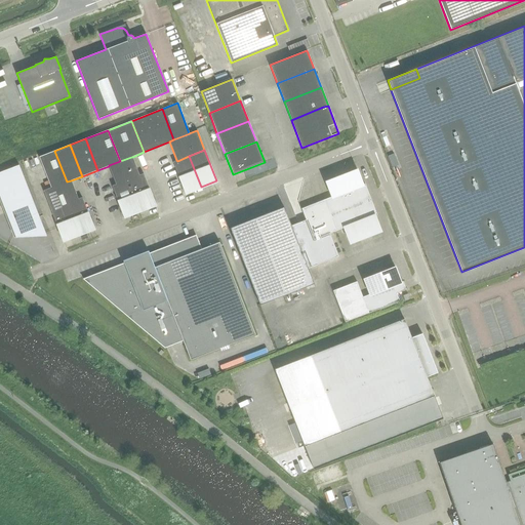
[(51,188),(67,182),(54,151),(39,157),(50,188),(51,188)]
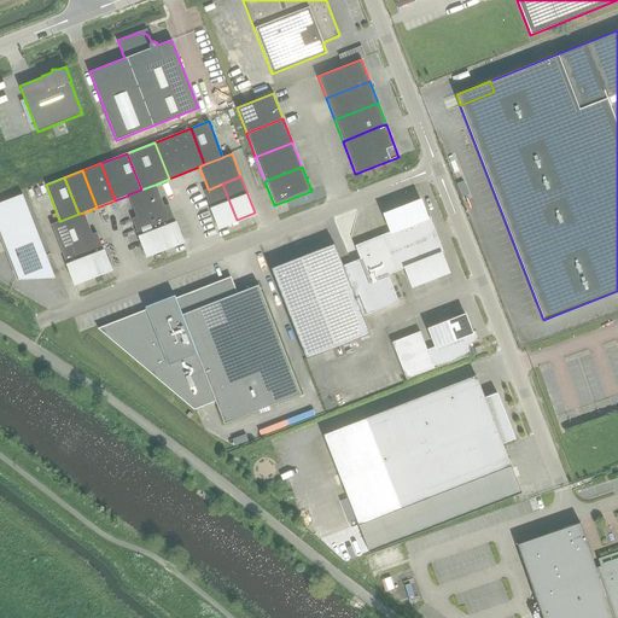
[(464,181),(456,184),(462,197),(468,194),(464,181)]
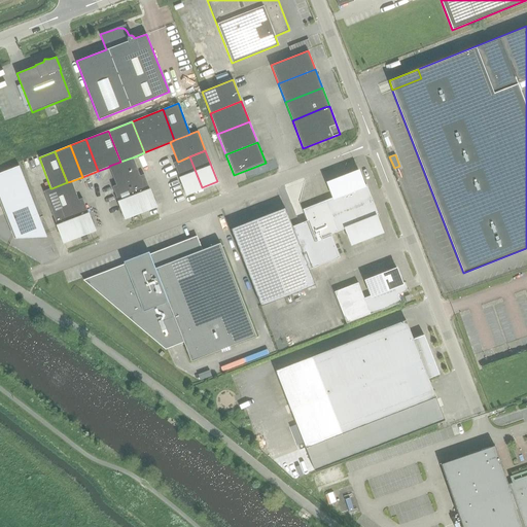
[(178,162),(177,161),(174,163),(185,194),(202,187),(189,156),(178,162)]
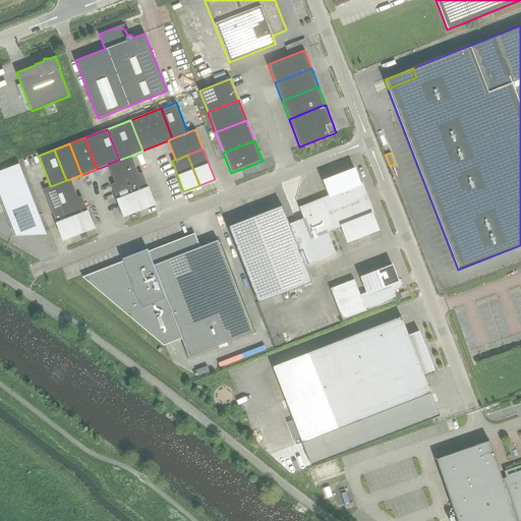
[(138,174),(131,156),(130,156),(119,160),(108,164),(108,165),(115,183),(126,178),(138,174)]
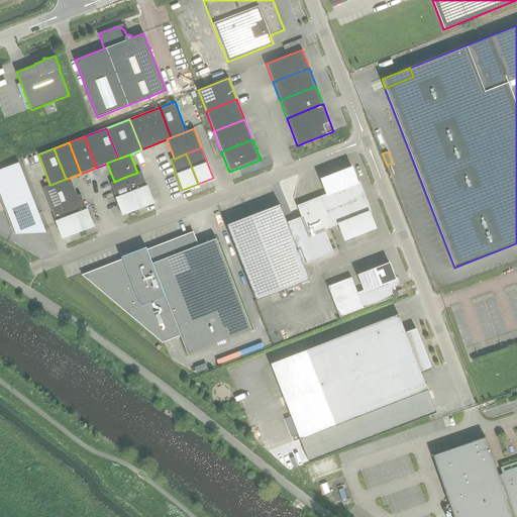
[(44,228),(18,163),(0,169),(0,194),(14,230),(44,228)]
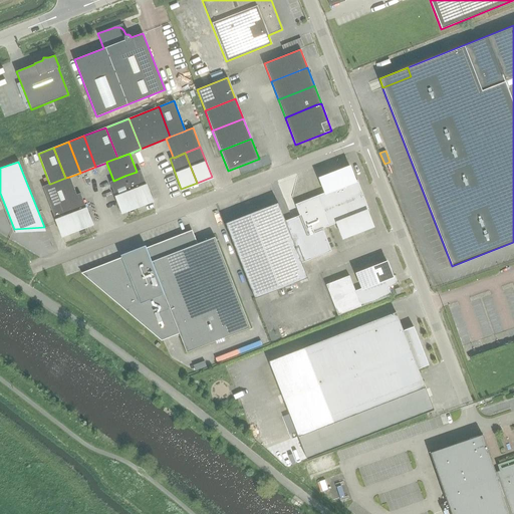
[(349,166),(334,172),(345,202),(363,195),(357,180),(355,181),(349,166)]
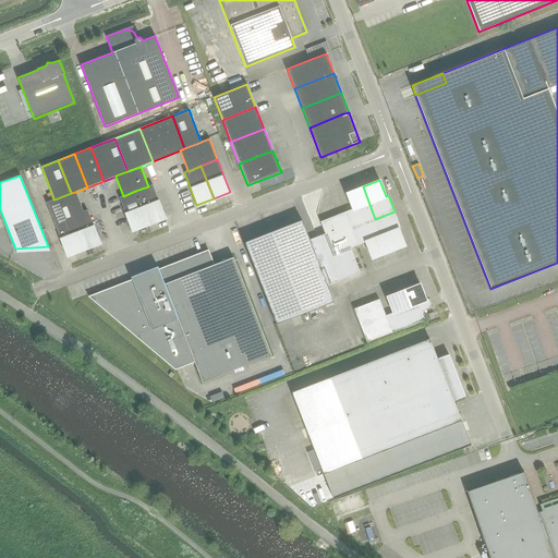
[(148,186),(135,191),(148,225),(165,218),(152,184),(148,186)]
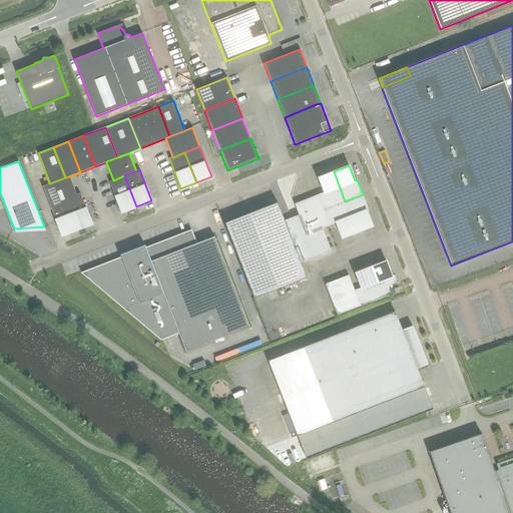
[(277,201),(224,222),(253,298),(276,289),(284,286),(307,277),(301,262),(331,250),(322,228),(328,226),(329,225),(323,210),(345,201),(334,171),(318,177),(324,192),(317,195),(295,203),(299,214),(291,217),(285,220),(277,201)]
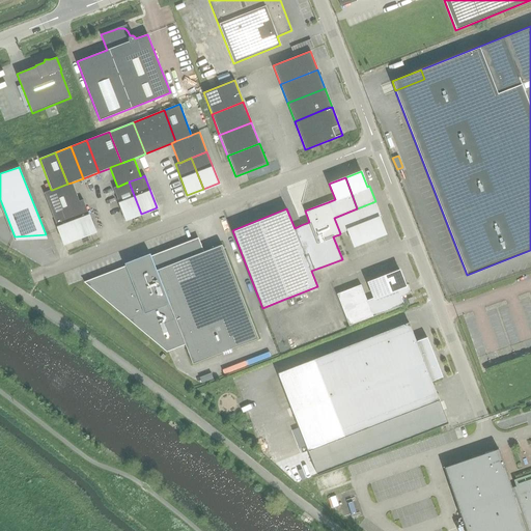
[(117,187),(113,188),(126,220),(141,214),(129,182),(117,187)]
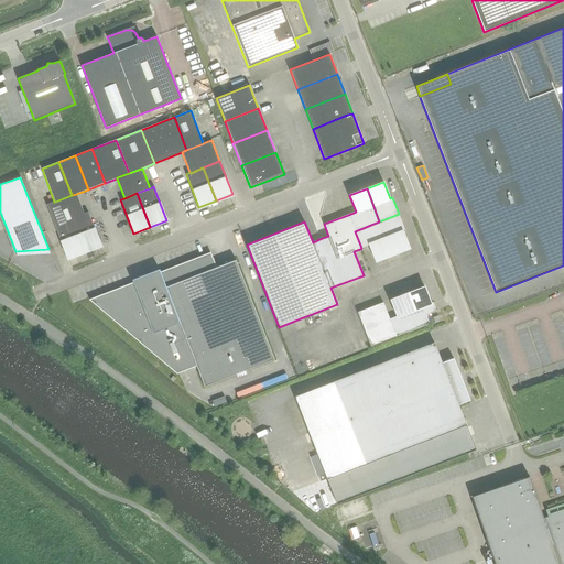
[(84,214),(76,194),(72,195),(55,202),(54,202),(46,205),(54,226),(72,219),(84,214)]
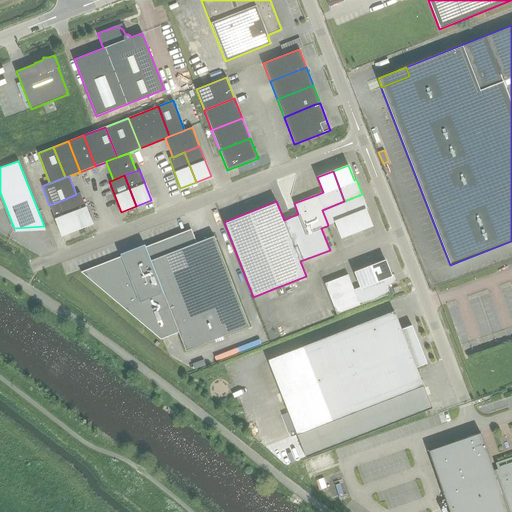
[(76,194),(65,199),(76,229),(92,223),(80,192),(76,194)]
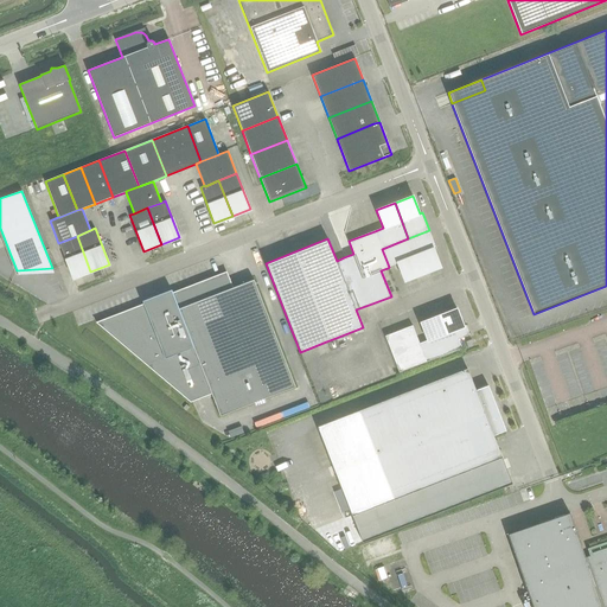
[(429,230),(408,238),(422,274),(440,267),(434,249),(435,249),(429,230)]
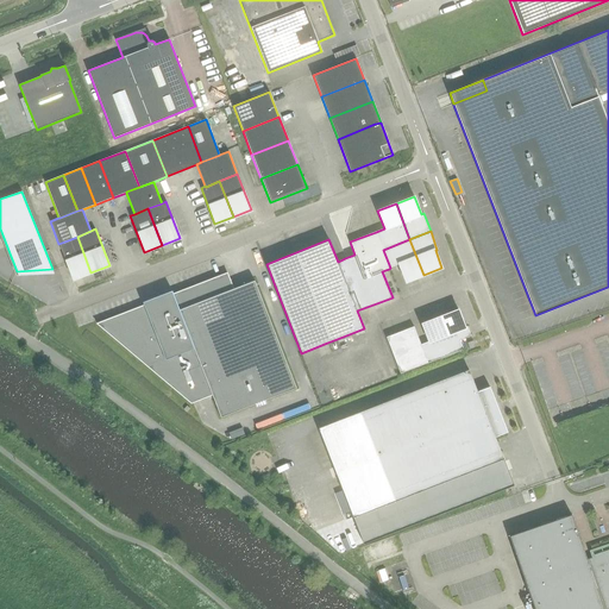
[(90,272),(77,237),(58,244),(73,280),(90,272)]
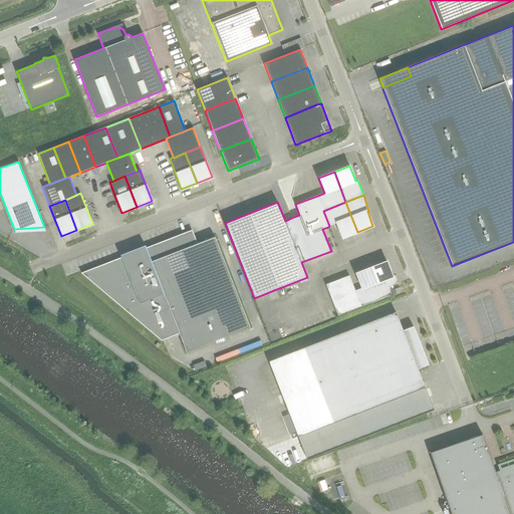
[(345,202),(323,211),(329,226),(336,223),(342,238),(357,232),(345,202)]
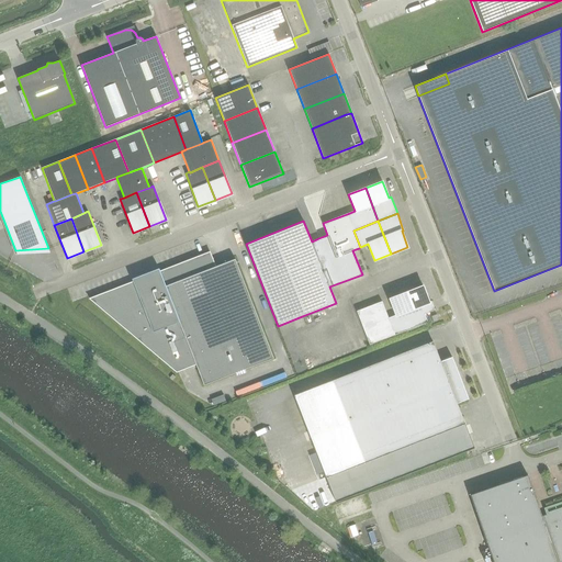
[(210,253),(169,268),(159,271),(158,268),(132,279),(133,282),(89,299),(176,372),(195,364),(203,385),(273,358),(235,259),(215,267),(210,253)]
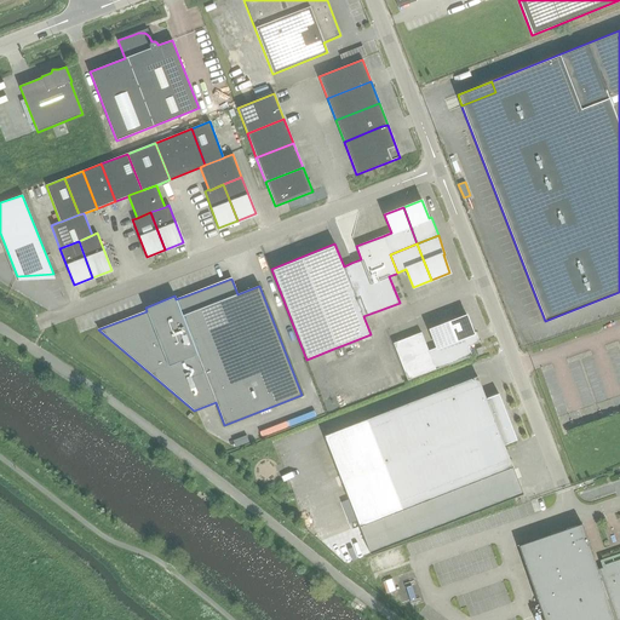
[(466,315),(448,322),(463,360),(471,356),(468,346),(480,342),(476,332),(474,333),(466,315)]
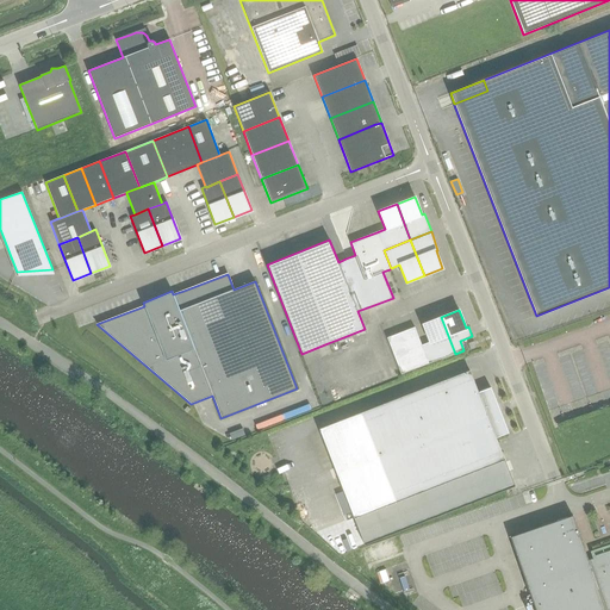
[(428,363),(455,354),(441,317),(422,324),(429,342),(421,346),(415,328),(386,338),(400,374),(428,363)]
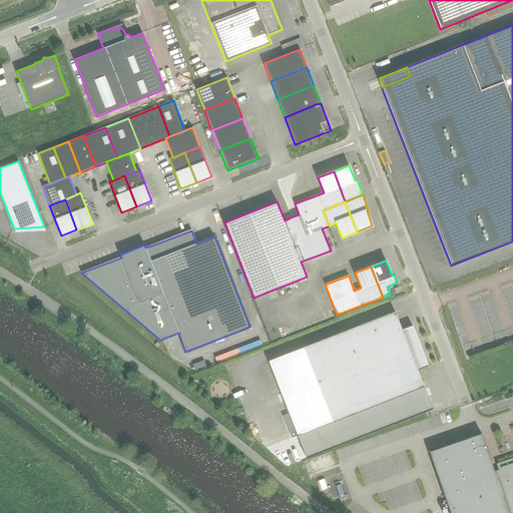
[(395,312),(268,361),(306,458),(433,409),(417,368),(427,364),(412,326),(402,330),(395,312)]
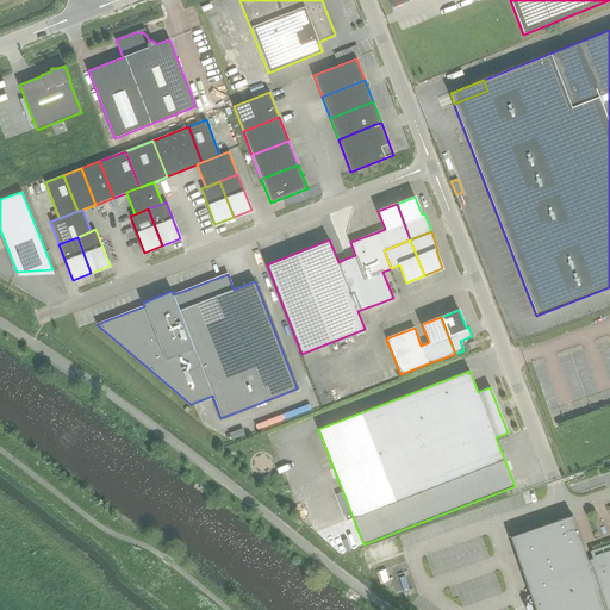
[(229,434),(231,441),(246,436),(242,429),(229,434)]
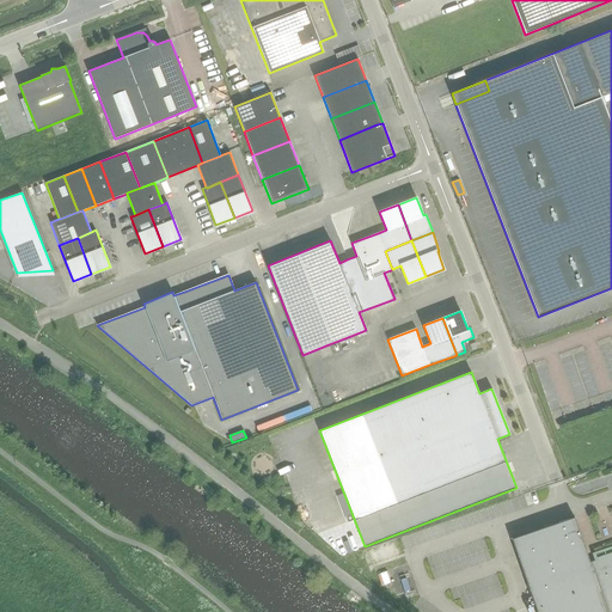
[(611,611),(611,552),(605,555),(594,558),(594,561),(589,562),(574,516),(552,524),(510,539),(536,611),(611,611)]
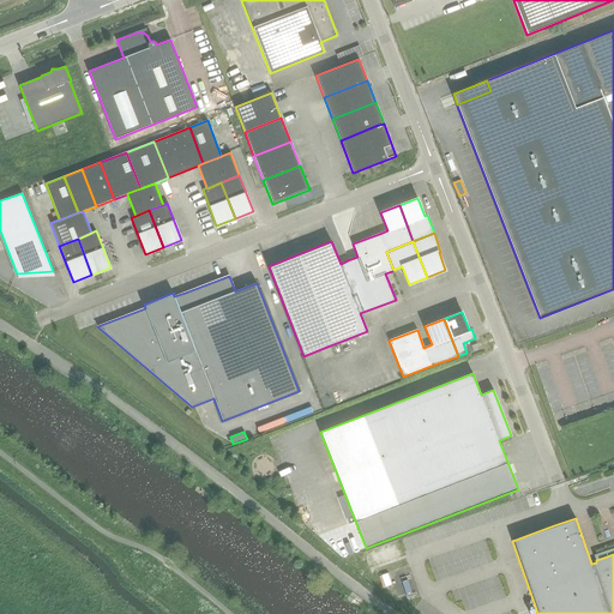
[(387,573),(381,576),(385,587),(391,584),(387,573)]
